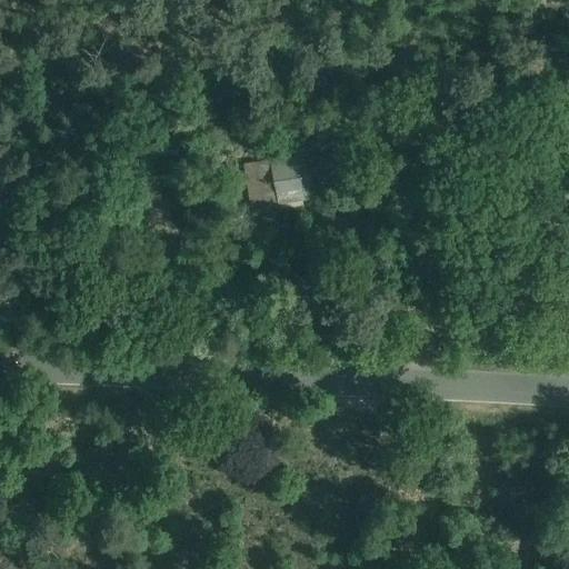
[(196,141),(186,142),(188,163),(198,162),(196,141)]
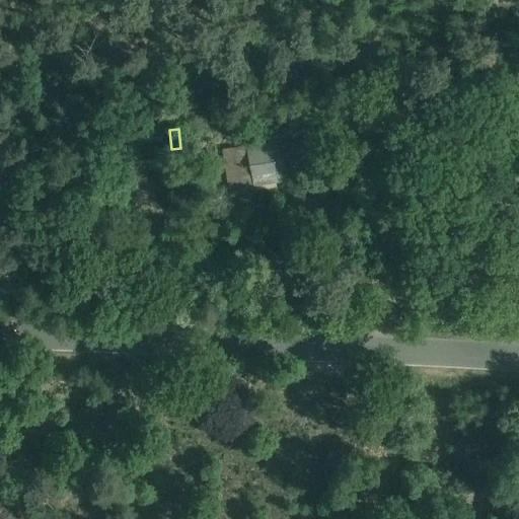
[(244,146),(223,149),(228,193),(254,188),(255,191),(277,188),(277,183),(288,181),(284,150),(280,151),(278,141),(244,146)]
